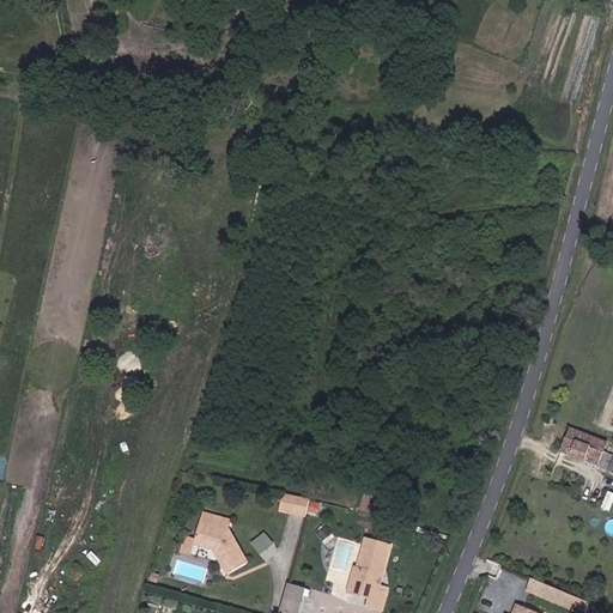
[(559,451),(607,472),(612,459),(612,455),(605,453),(608,443),(571,426),(559,451)]
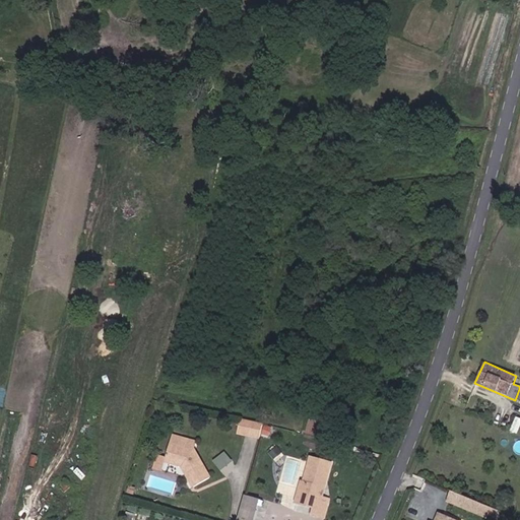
[(258,439),(262,426),(242,419),(239,434),(258,439)]
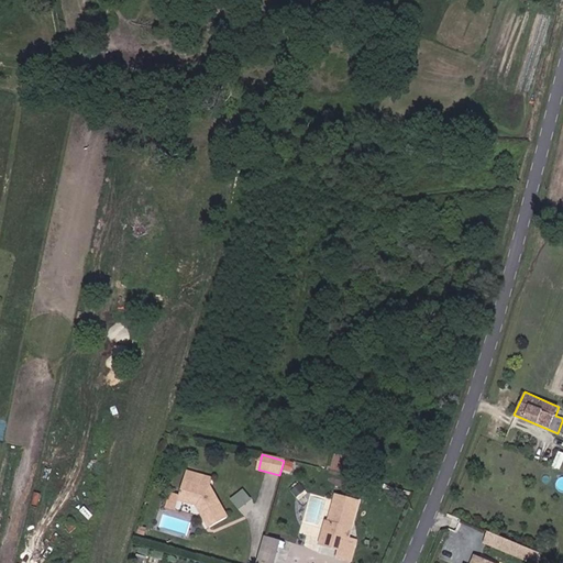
[(213,478),(188,472),(180,495),(179,500),(181,501),(199,507),(212,529),(230,518),(211,486),(213,478)]
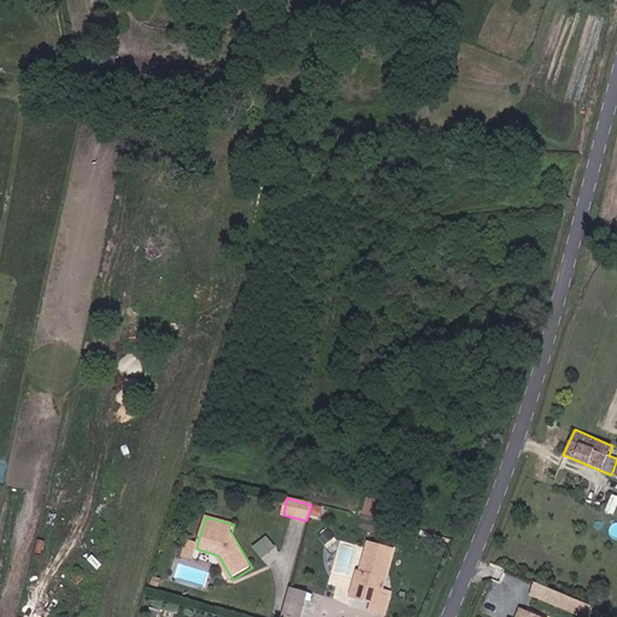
[(186,557),(197,559),(199,550),(197,548),(198,542),(189,541),(186,557)]
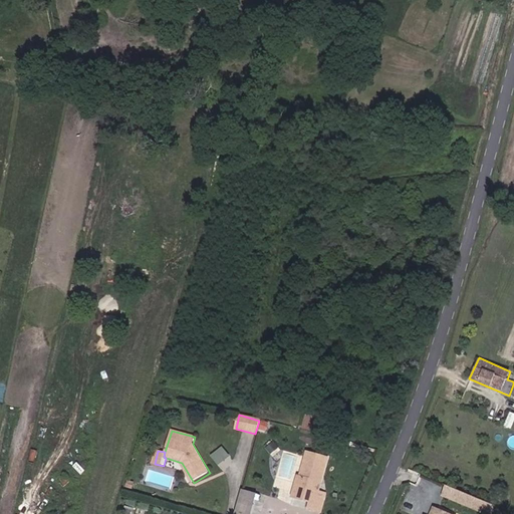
[(319,484),(326,459),(306,454),(300,477),(297,476),(291,496),(309,502),(307,510),(318,513),(324,493),(313,490),(315,483),(319,484)]
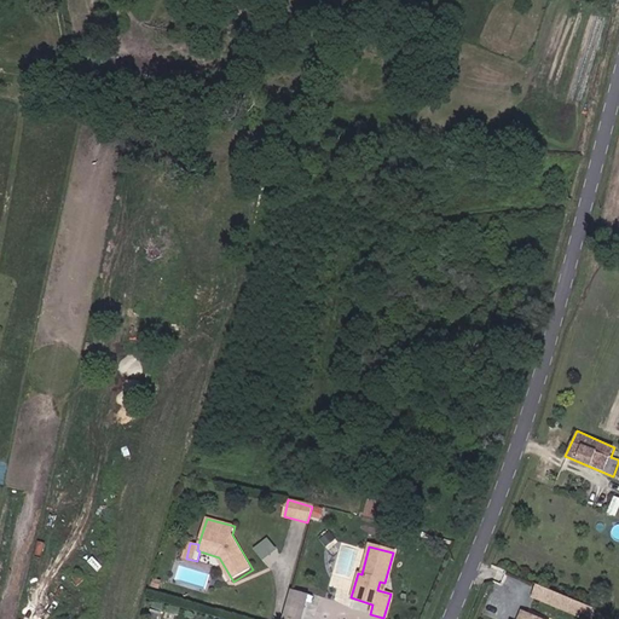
[(594,615),(597,607),(539,584),(534,596),(579,614),(580,611),(594,615)]
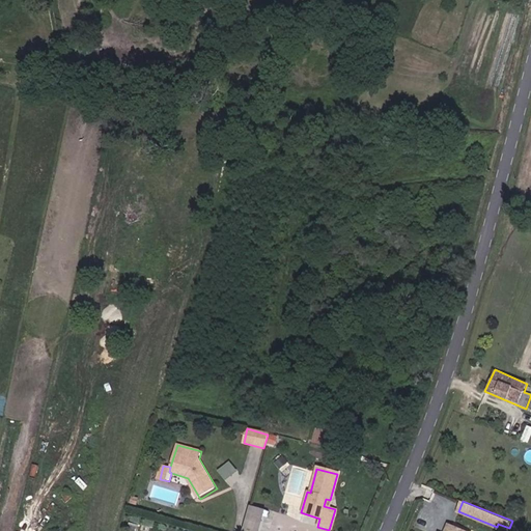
[(258,530),(263,510),(249,506),(243,526),(258,530)]
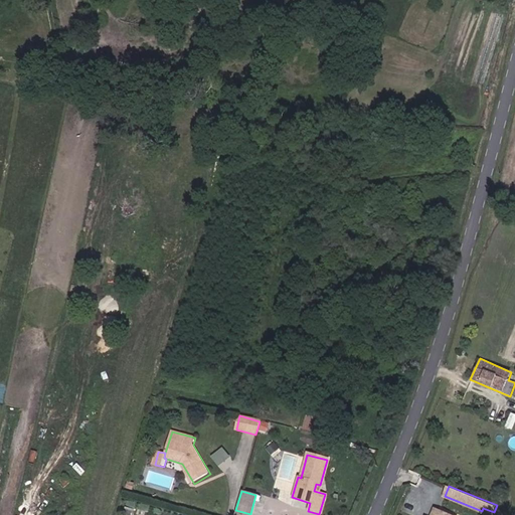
[(455,514),(436,506),(432,514),(455,514)]
